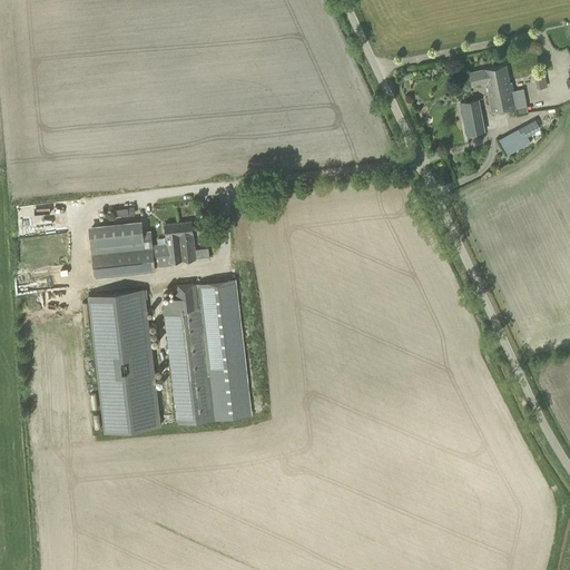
[(500,92),(512,90),(507,65),(493,67),(495,68),(500,92)]
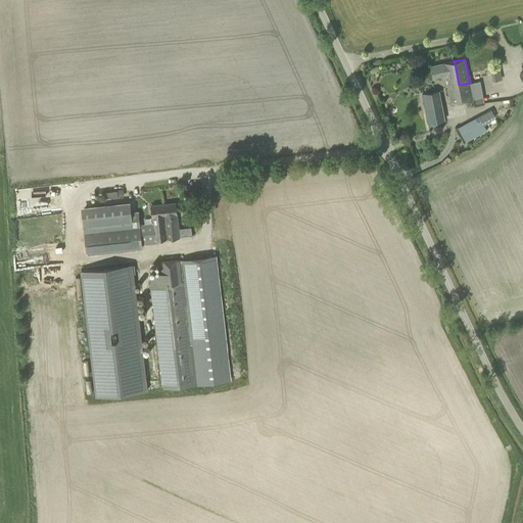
[(473,98),(470,83),(459,85),(455,62),(453,61),(431,65),(434,78),(447,76),(447,79),(446,79),(452,102),(473,98)]
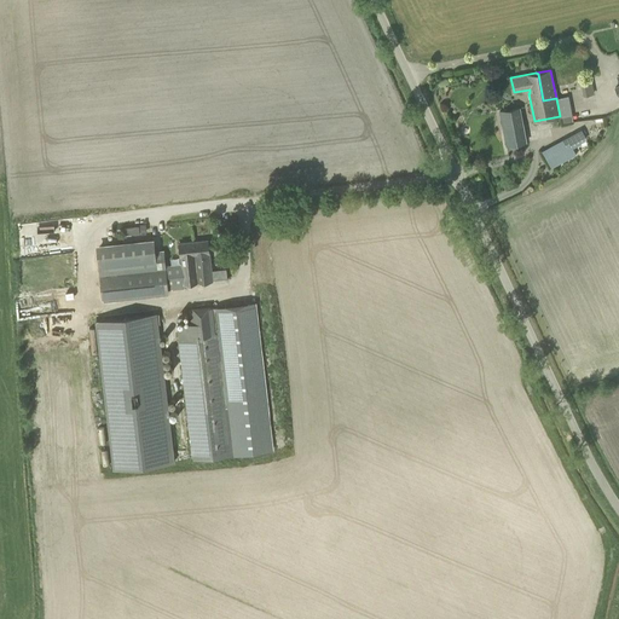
[(586,96),(594,94),(593,84),(593,79),(583,81),(586,96)]
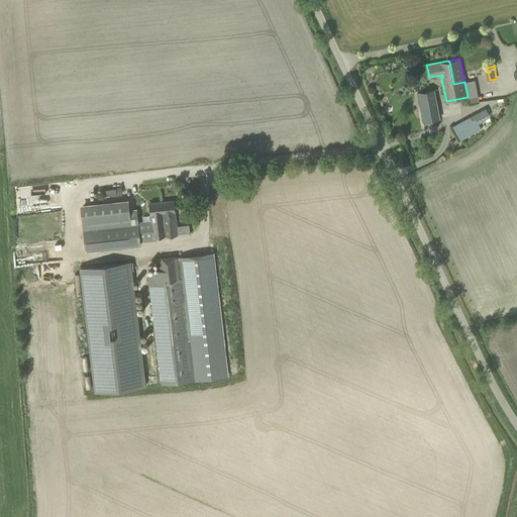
[(423,122),(440,118),(435,89),(417,92),(423,122)]
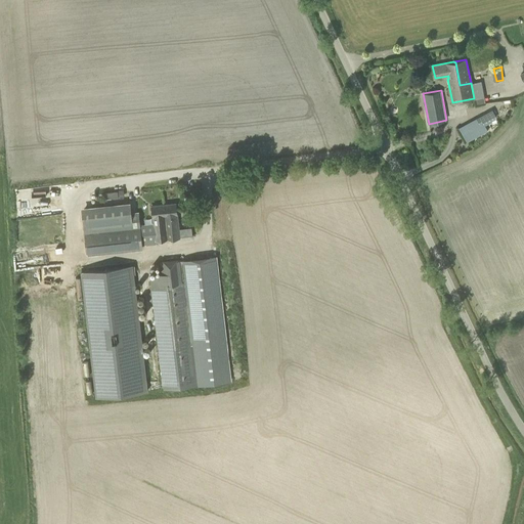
[(466,142),(488,132),(485,125),(497,119),(492,110),(459,126),(466,142)]
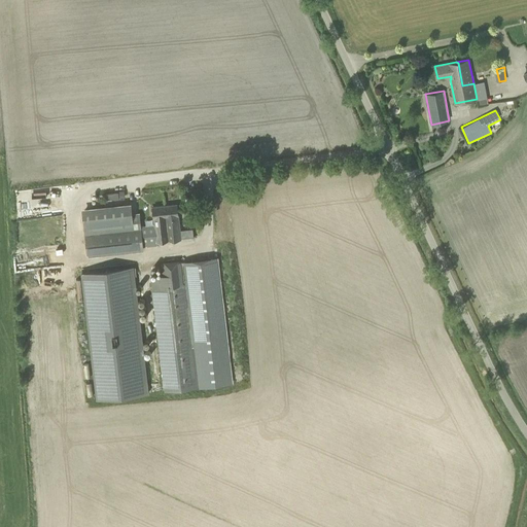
[(125,202),(124,192),(106,195),(107,204),(125,202)]
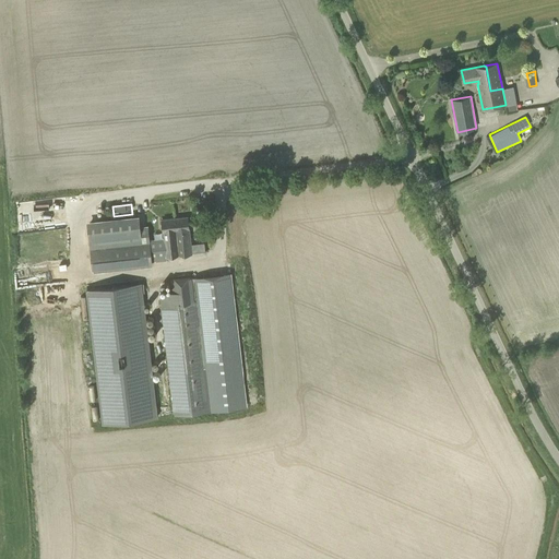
[(90,215),(104,213),(103,206),(88,210),(90,215)]
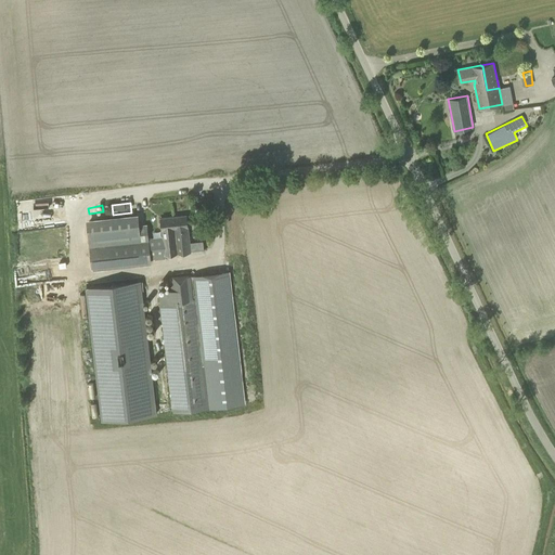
[(112,265),(151,260),(151,256),(191,252),(186,215),(160,218),(163,239),(139,241),(110,244),(112,265)]
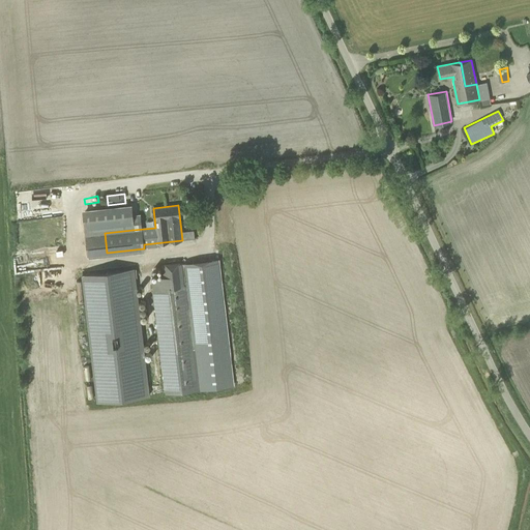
[(48,257),(21,258),(21,272),(49,271),(48,257)]
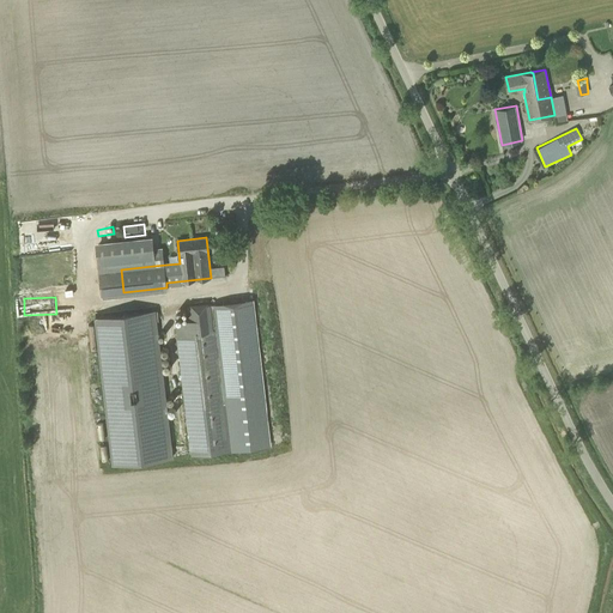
[(231,445),(225,402),(218,335),(225,334),(222,302),(186,307),(189,338),(178,339),(186,407),(192,450),(231,445)]
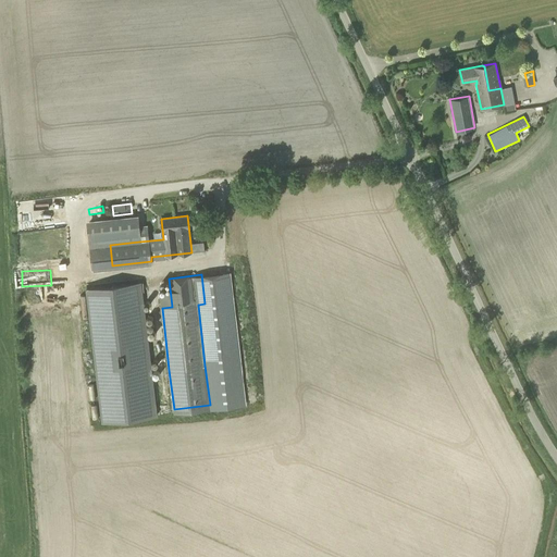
[(141,282),(86,288),(102,422),(158,416),(141,282)]
